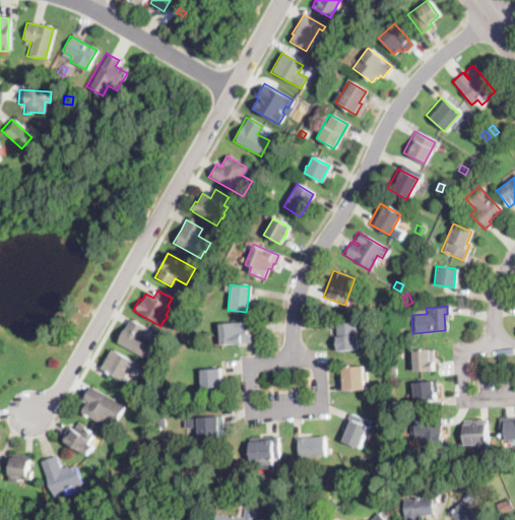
[(147,350),(146,352),(145,351),(142,358),(116,342),(129,319),(144,328),(140,335),(152,342),(147,350)]
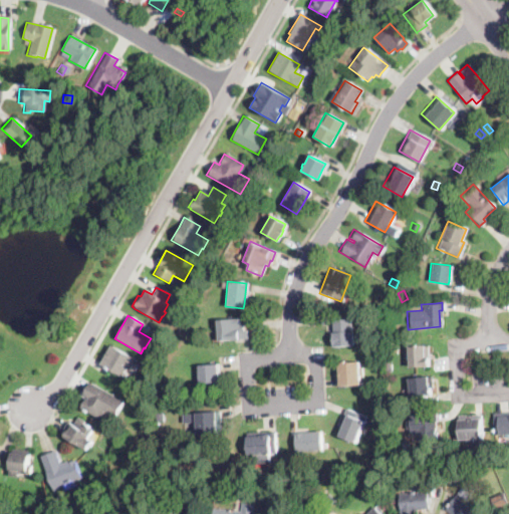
[(237,318),(237,324),(242,324),(244,339),(217,341),(215,320),(237,318)]
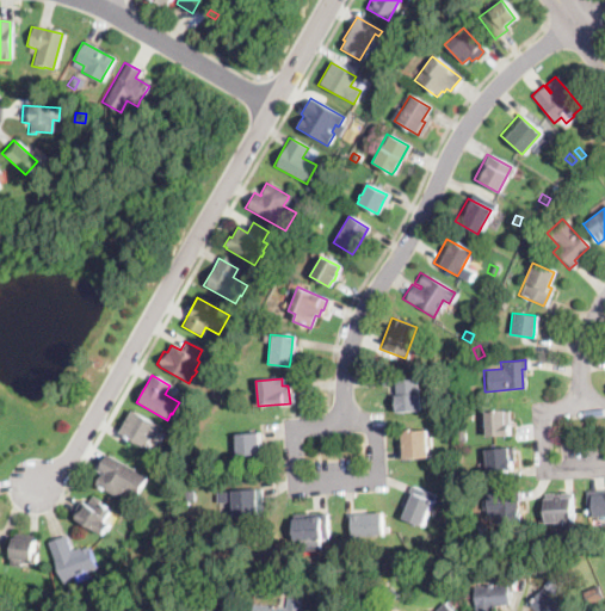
[(395,412),(394,412),(393,395),(394,395),(393,381),(415,378),(418,409),(395,412)]
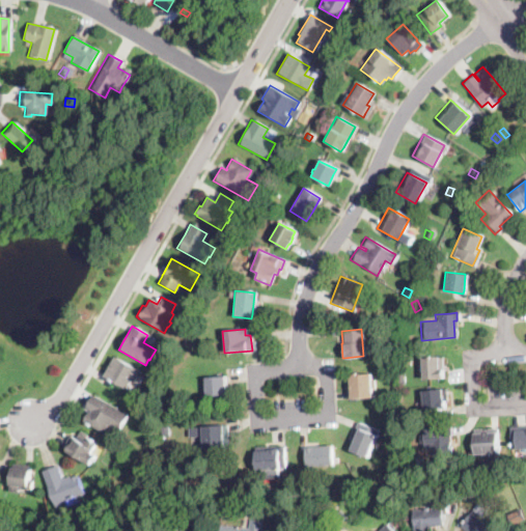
[(142,373),(136,385),(129,381),(123,389),(102,376),(113,357),(142,373)]
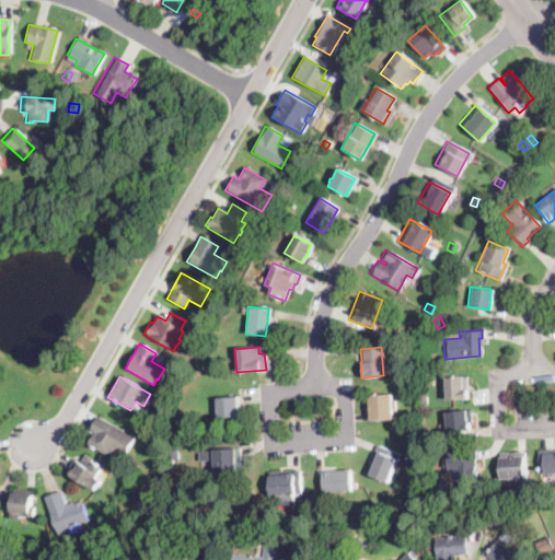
[(464,388),(466,388),(467,399),(444,401),(442,377),(463,376),(464,388)]
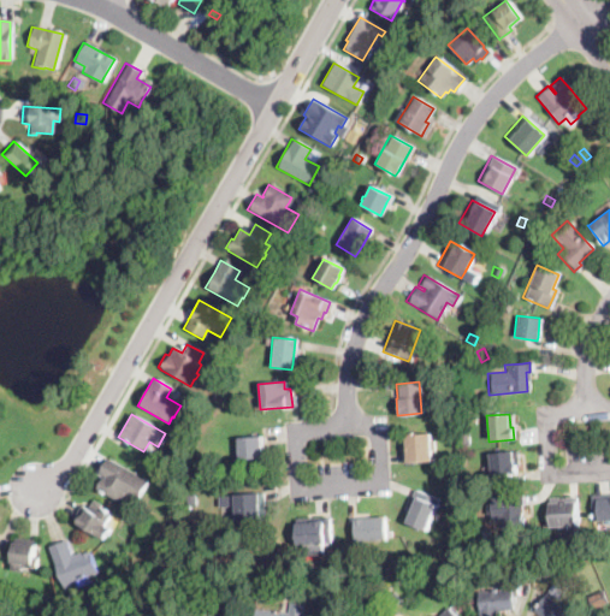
[(404,463),(400,465),(397,437),(426,433),(430,461),(404,463)]
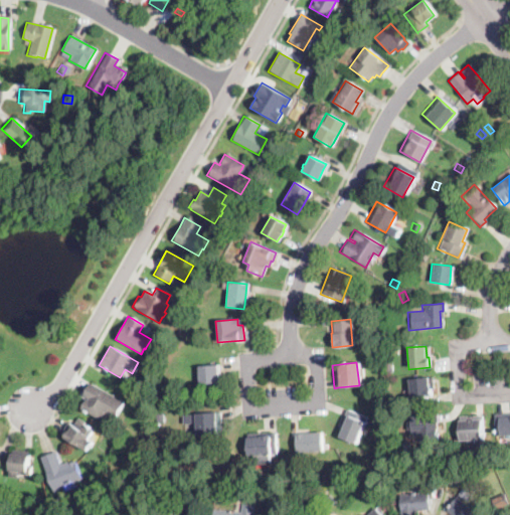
[(217,384),(198,385),(196,366),(216,364),(217,384)]
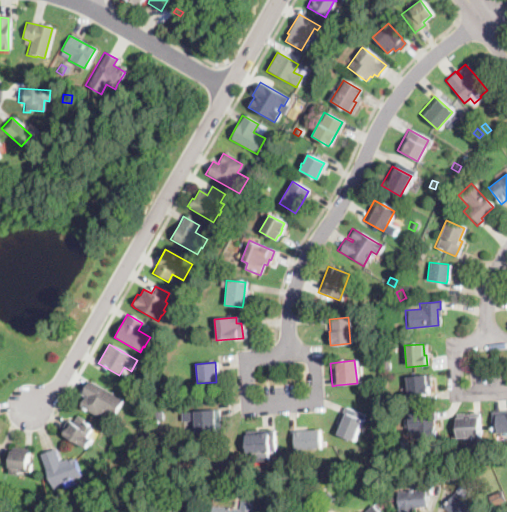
[(418,394),(407,395),(405,377),(428,375),(429,386),(426,386),(427,393),(418,394)]
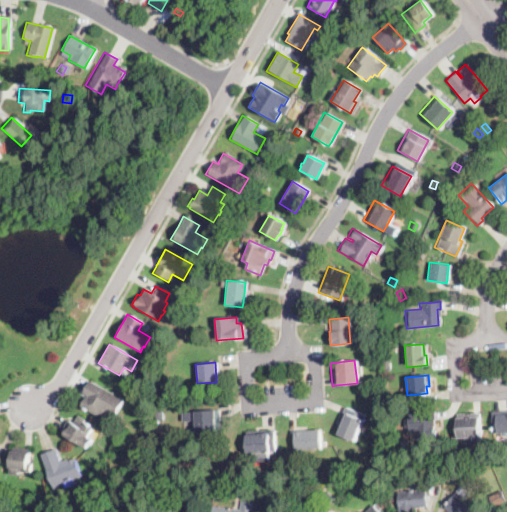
[(117,398),(120,400),(122,400),(113,416),(102,409),(97,417),(79,407),(78,406),(84,397),(85,398),(86,397),(81,394),(88,381),(117,398)]
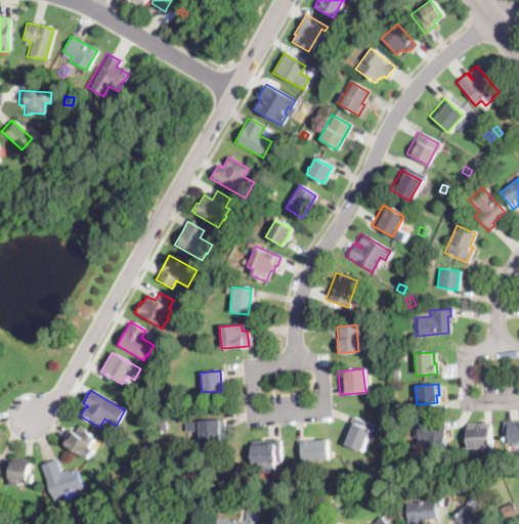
[(362,450),(361,452),(343,445),(347,437),(343,435),(350,417),(372,425),(362,450)]
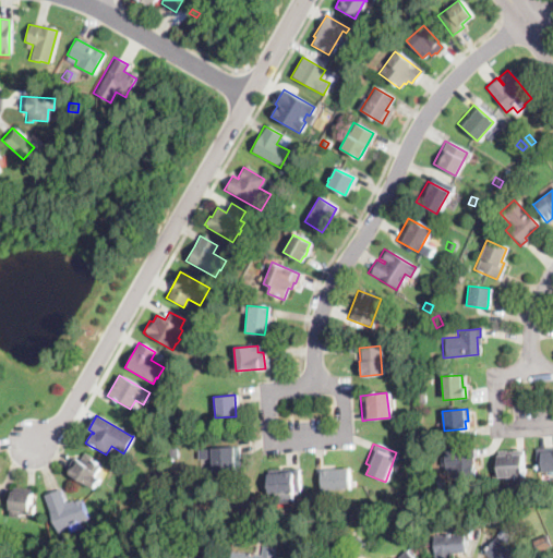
[(552,471),(542,472),(535,473),(532,448),(552,446),(552,471)]
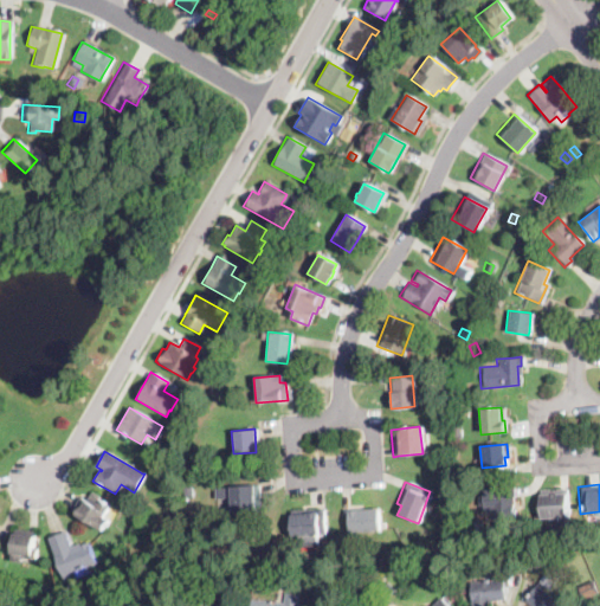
[(257,504),(257,511),(230,514),(228,507),(225,507),(224,498),(228,498),(227,488),(256,485),(257,504)]
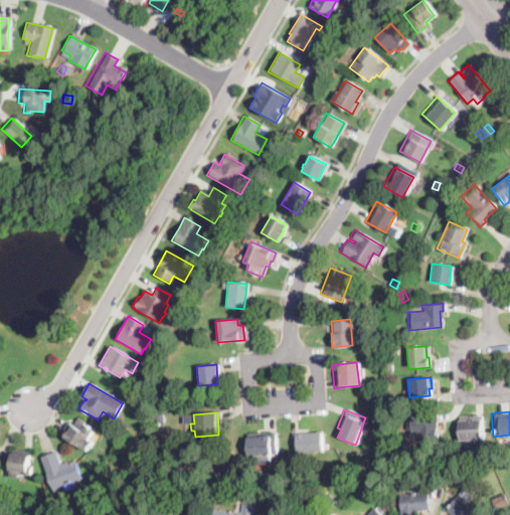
[(436,433),(436,440),(415,441),(414,436),(407,436),(406,414),(435,413),(436,433)]
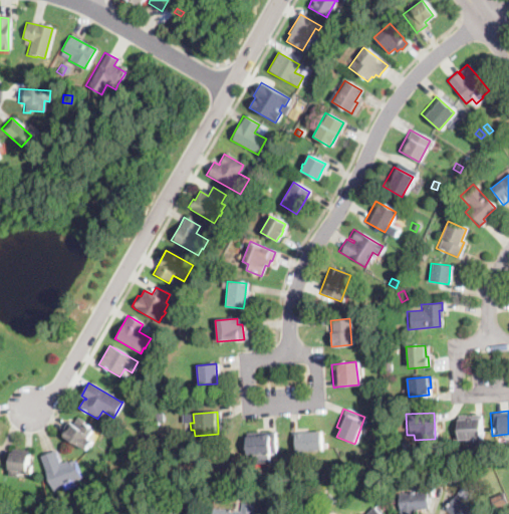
[(155,422),(154,422),(153,415),(160,414),(161,421),(155,422)]
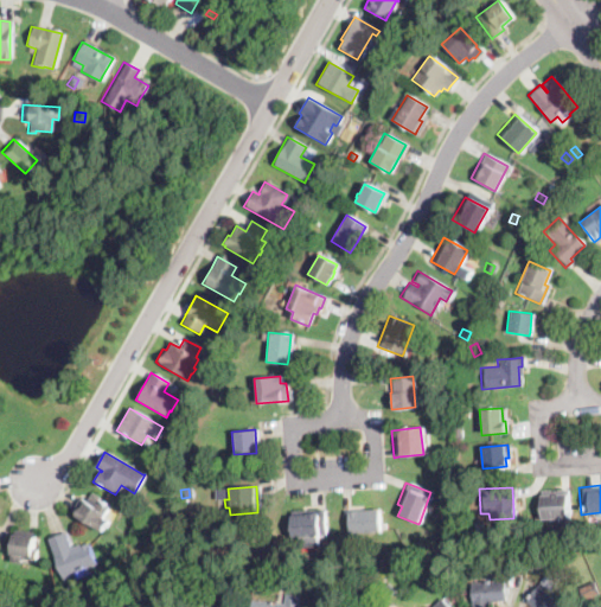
[(544,523),(539,523),(538,491),(566,490),(567,518),(552,519),(552,522),(544,523)]
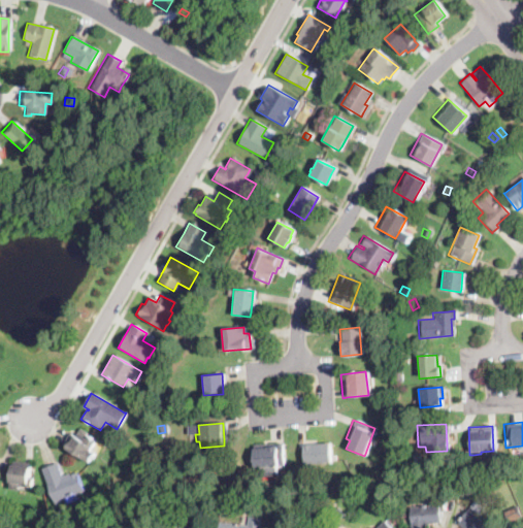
[(87,436),(93,439),(94,440),(89,451),(94,454),(88,463),(60,447),(67,434),(72,437),(77,429),(85,433),(84,434),(87,436)]
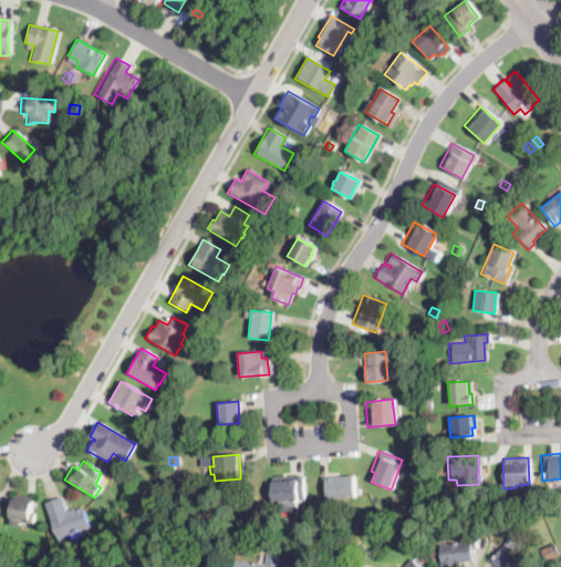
[(281,502),(270,502),(269,477),(292,476),(299,476),(300,501),(281,502)]
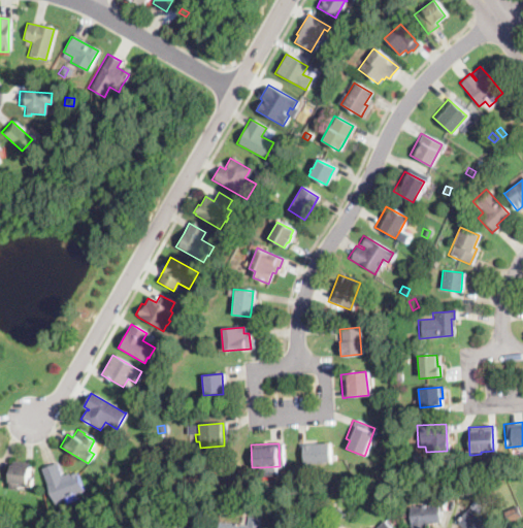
[(315,464),(302,464),(300,444),(327,443),(328,463),(315,464)]
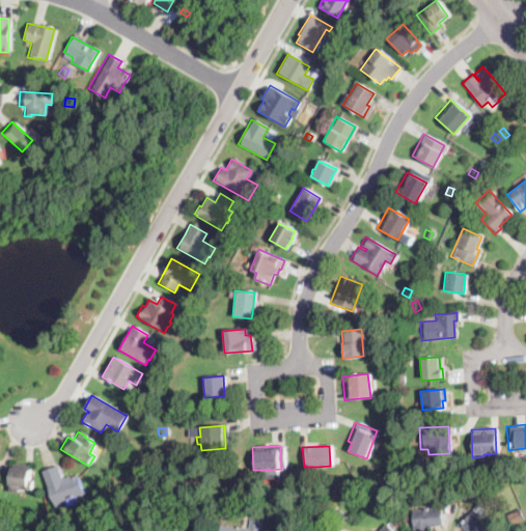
[(27,486),(7,485),(7,483),(9,464),(29,466),(27,486)]
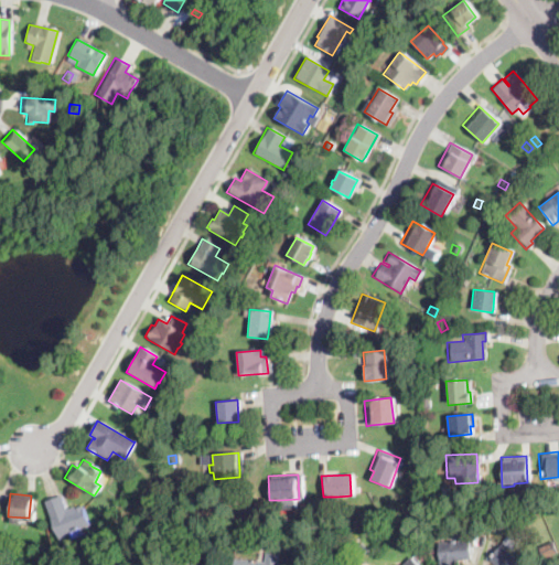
[(63,509),(71,507),(72,509),(79,505),(86,524),(61,534),(62,539),(56,541),(42,502),(58,496),(63,509)]
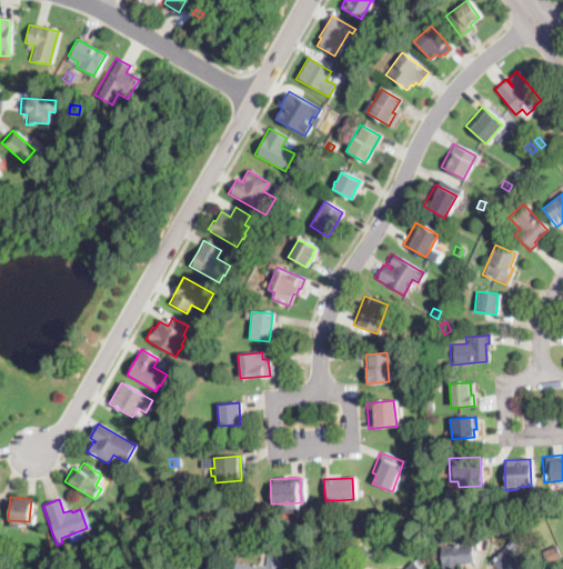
[(530,568),(495,568),(489,565),(506,539),(518,547),(513,555),(532,567),(530,568)]
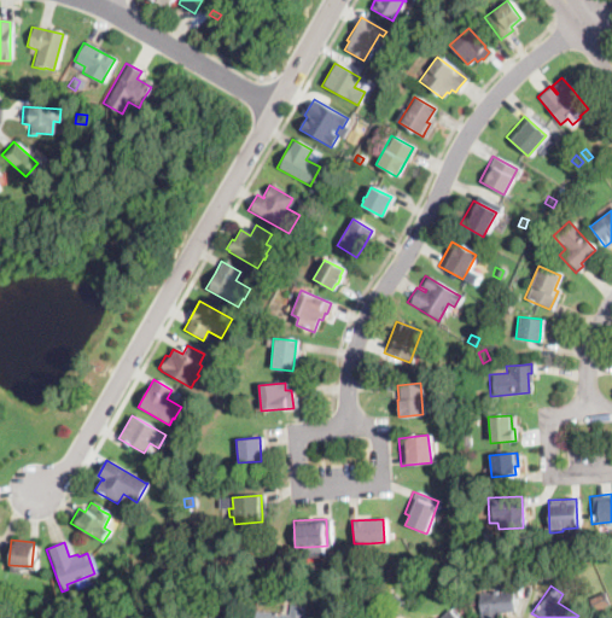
[(607,602),(592,610),(586,596),(601,589),(607,602)]
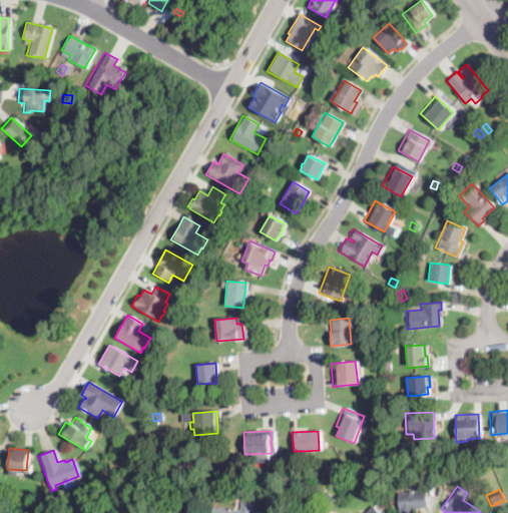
[(396,512),(394,493),(415,491),(424,490),(425,507),(414,508),(414,512),(396,512)]
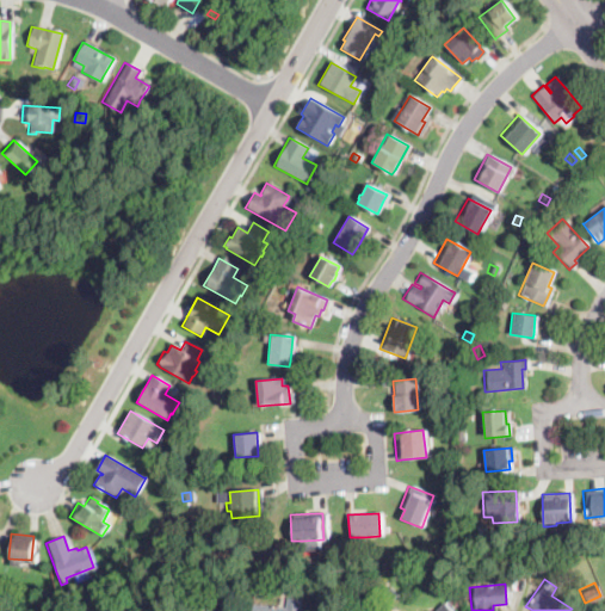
[(394,596),(388,602),(380,593),(387,587),(394,596)]
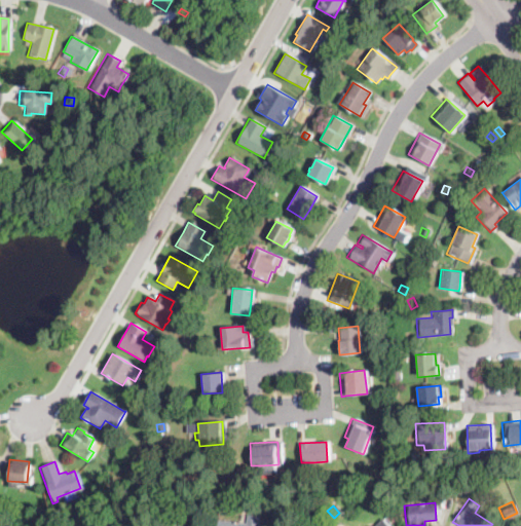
[(256,517),(255,524),(259,525),(258,525),(214,525),(215,520),(243,523),(244,514),(256,516),(256,517)]
